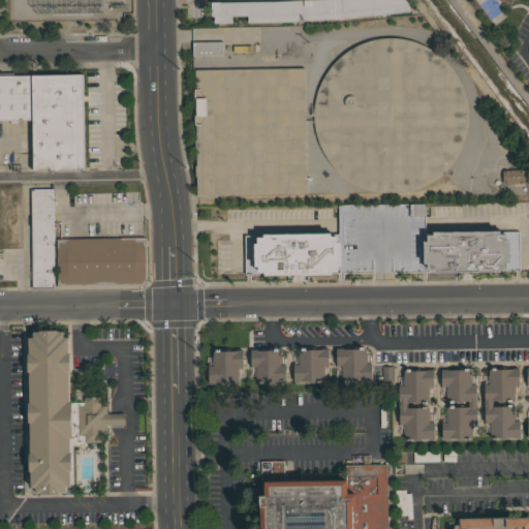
[(247,16),(230,16),(230,23),(214,23),(214,16),(210,16),(210,1),(256,2),(299,0),(404,0),(408,4),(408,11),(341,19),(303,21),(247,23),(247,16)]
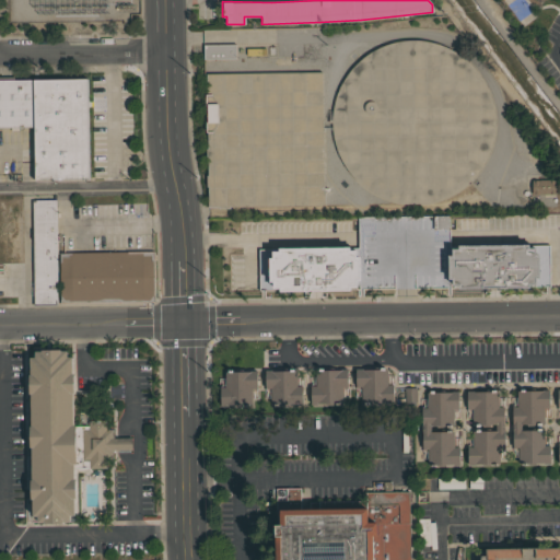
[(235,44),(235,58),(202,59),(202,45),(235,44)]
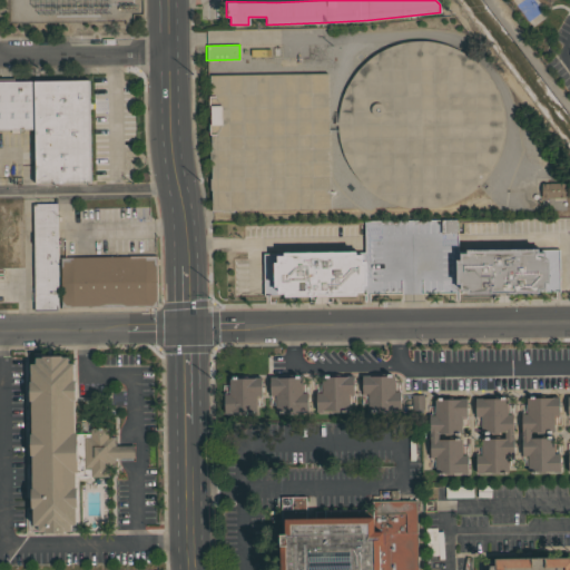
[(327,74),(330,208),(234,210),(234,212),(222,213),(222,210),(212,210),(210,190),(209,190),(209,178),(210,178),(210,163),(209,163),(208,150),(210,150),(210,135),(208,135),(208,123),(209,123),(209,107),(208,107),(208,96),(209,96),(208,75),(327,74)]
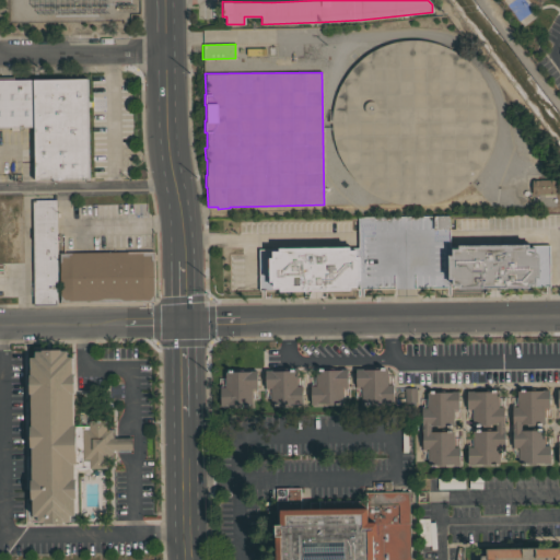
[(0,77),(13,77),(13,80),(86,78),(89,179),(34,181),(33,126),(18,127),(18,130),(10,130),(10,127),(0,127),(0,77)]
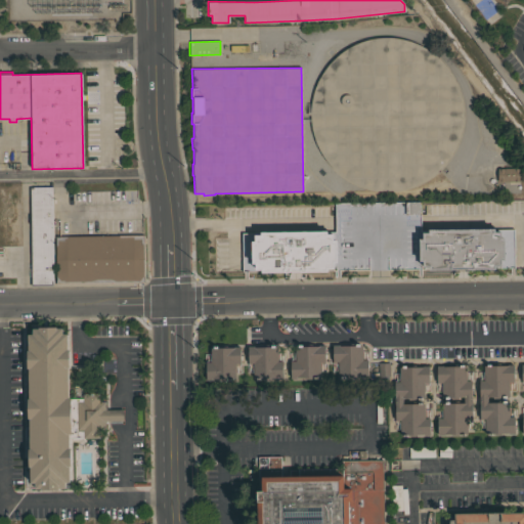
[(192,117),(192,98),(181,98),(181,117),(192,117)]
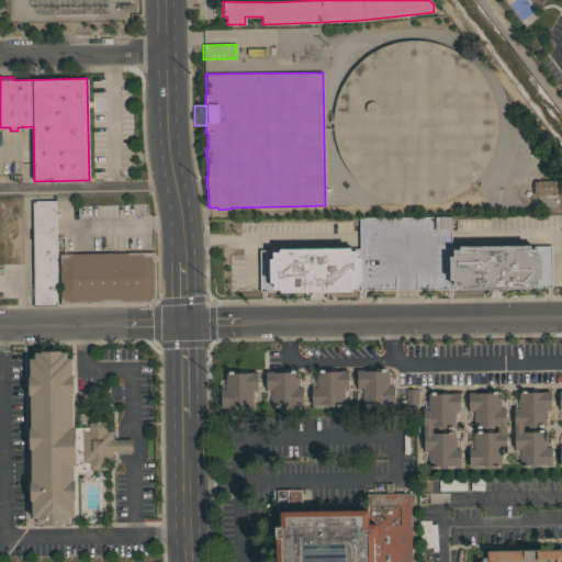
[(558,180),(558,194),(534,194),(534,180),(558,180)]
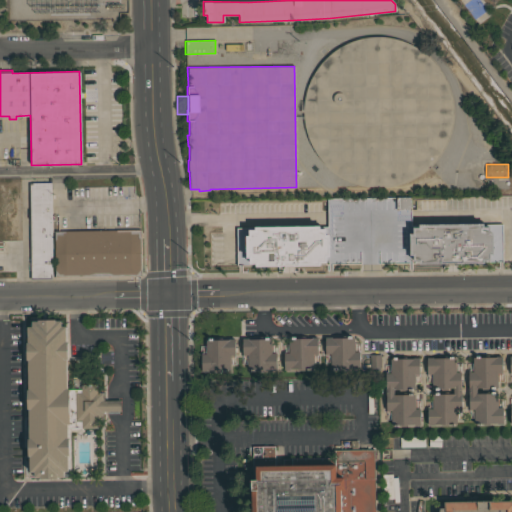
[(27,180),(49,180),(50,276),(28,276),(27,180)]
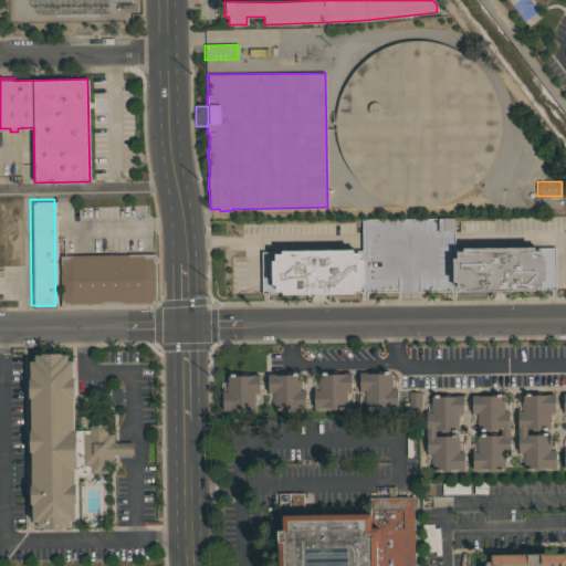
[(362,250),(360,219),(453,218),(454,249),(555,248),(556,290),(535,290),(535,291),(463,292),(463,289),(457,289),(457,291),(418,291),(418,278),(397,278),(398,291),(354,292),(354,293),(282,294),(282,293),(261,294),(261,252),(362,250)]
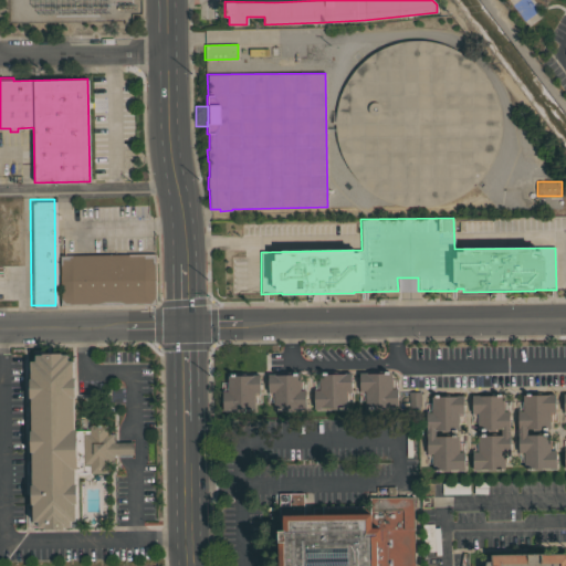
[(153,251),(154,302),(58,303),(56,253),(153,251)]
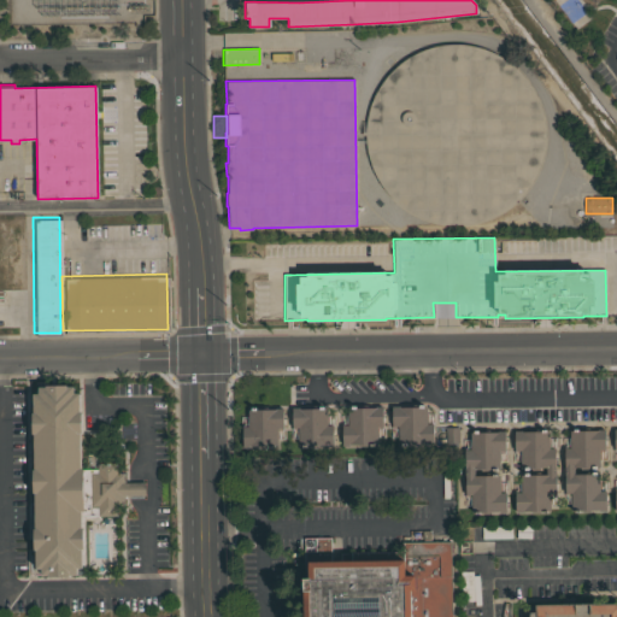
[(59,576),(48,576),(48,575),(41,575),(41,569),(35,569),(35,550),(34,550),(34,529),(35,529),(34,493),(33,493),(33,469),(34,469),(34,434),(31,434),(31,412),(33,412),(33,393),(39,393),(39,387),(46,387),(45,385),(58,385),(66,385),(66,386),(74,386),(74,393),(80,393),(80,411),(81,411),(82,433),(80,433),(81,469),(98,469),(98,463),(117,463),(117,472),(123,472),(123,480),(124,480),(124,482),(139,482),(145,482),(145,495),(137,495),(124,495),(124,499),(124,505),(117,505),(117,515),(81,515),(81,528),(83,528),(83,548),(82,548),(82,568),(76,568),(77,575),(69,575),(69,576),(59,576)]
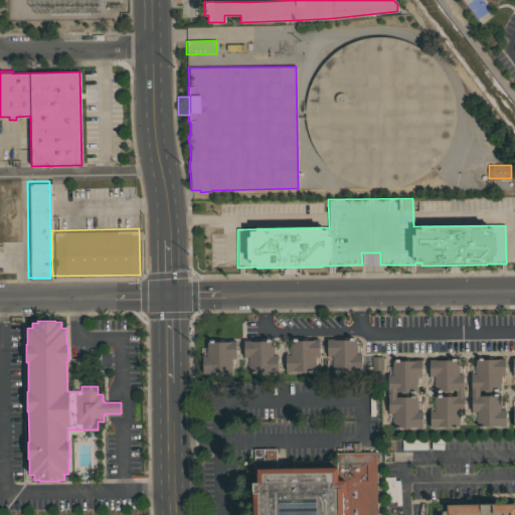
[(299,340),(299,339),(306,338),(306,339),(319,339),(319,356),(314,356),(315,370),(306,370),(306,372),(299,372),(299,370),(292,370),(292,371),(291,371),(291,372),(286,372),(286,354),(290,354),(290,340),(299,340)]
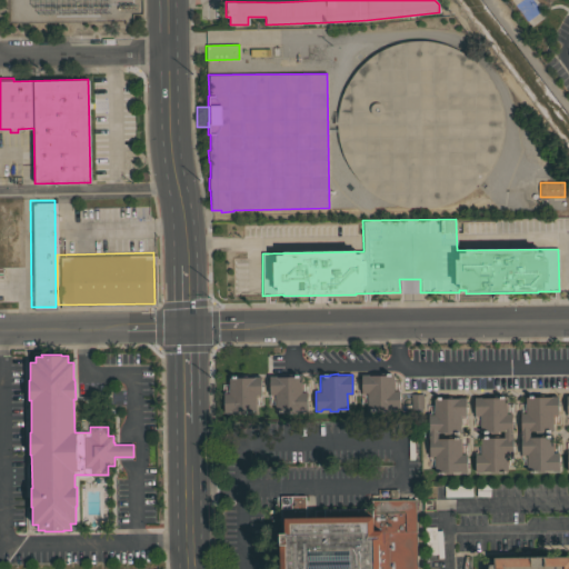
[(376,375),(376,373),(383,373),(383,375),(393,375),(393,391),(399,391),(399,409),(385,409),(385,411),(377,410),(377,409),(367,408),(367,392),(360,392),(361,375),(376,375)]
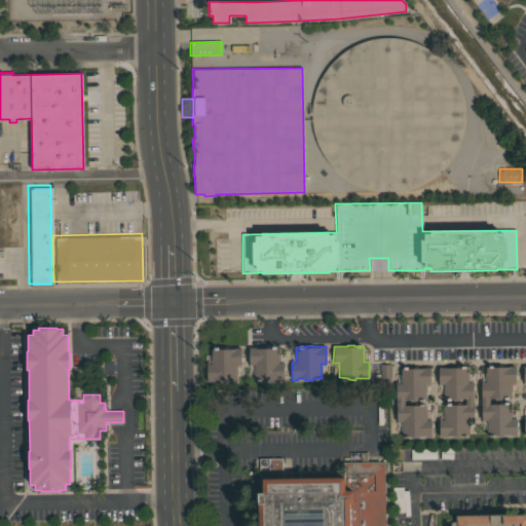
[(262,348),(262,346),(269,346),(269,348),(278,348),(278,363),(284,363),(284,379),(270,379),(270,380),(263,380),(263,379),(261,379),(261,381),(255,381),(255,365),(249,365),(249,348),(262,348)]
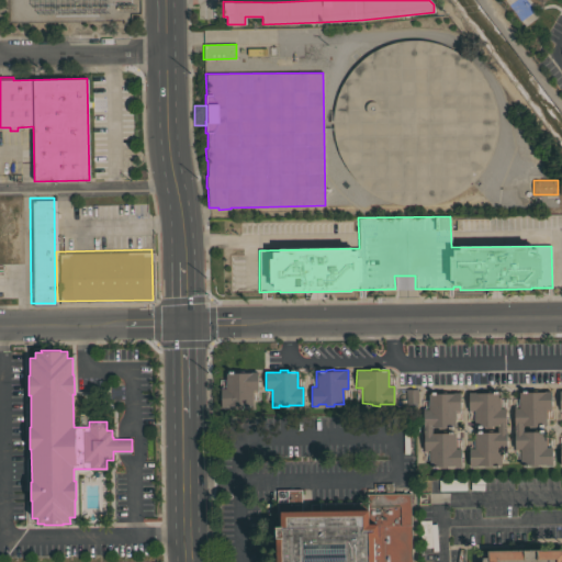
[(235,373),(235,371),(243,371),(243,373),(250,373),(250,372),(257,372),(257,390),(251,390),(253,406),(243,406),(243,408),(236,408),(236,405),(227,406),(221,406),(221,389),(225,389),(225,373),(235,373)]
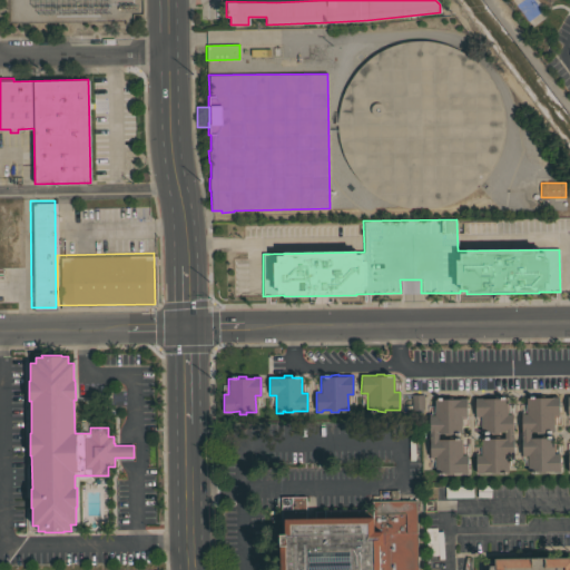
[(424,409),(422,409),(422,412),(413,413),(413,409),(412,410),(412,395),(423,395),(424,409)]
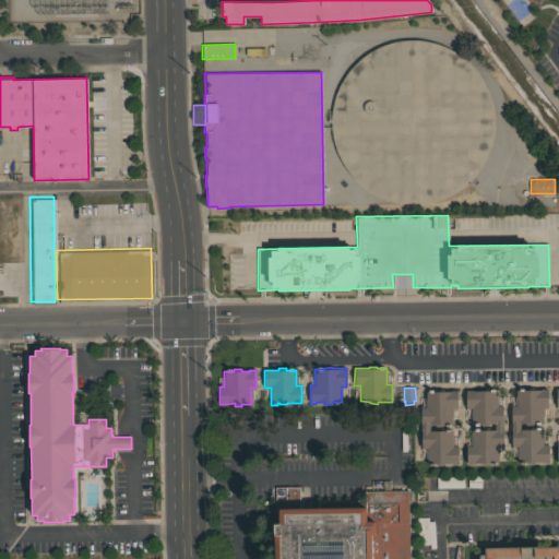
[(542,463),(542,462),(534,462),(534,464),(526,464),(526,462),(516,462),(516,447),(511,447),(511,405),(515,405),(515,390),(525,390),(525,388),(533,388),(533,390),(540,390),(540,389),(547,389),(548,406),(542,406),(543,423),(534,423),(534,425),(525,425),(525,423),(520,423),(520,429),(525,429),(525,427),(533,427),(533,429),(543,429),(543,444),(548,444),(548,463),(542,463)]
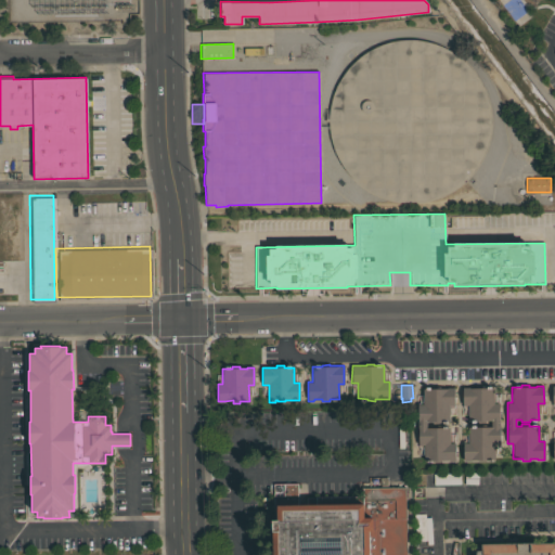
[(468,387),(468,388),(476,388),(476,386),(483,386),(483,388),(493,388),(493,403),(499,403),(500,443),(494,443),(494,459),(485,460),(485,461),(477,462),(477,460),(470,460),(470,461),(463,461),(463,442),(468,442),(467,427),(477,427),(477,425),(485,425),(485,427),(491,427),(491,420),(485,421),(485,422),(477,423),(477,421),(467,421),(467,404),(462,405),(462,387),(468,387)]
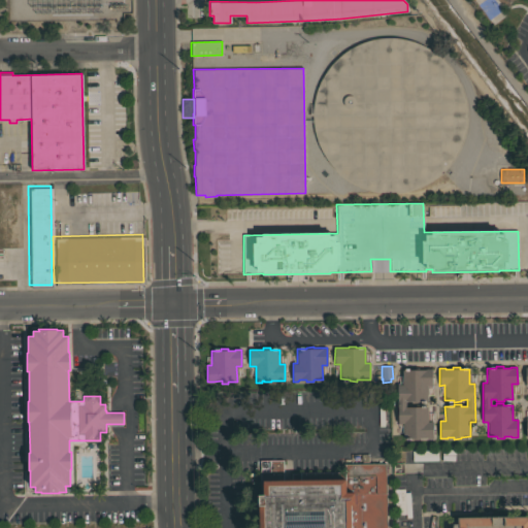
[(410,370),(410,368),(419,368),(419,370),(425,370),(425,368),(431,368),(432,386),(427,386),(427,400),(418,400),(418,402),(410,402),(410,400),(405,400),(405,407),(410,407),(410,405),(418,405),(418,406),(427,406),(427,421),(432,421),(433,438),(426,438),(426,437),(419,437),(419,439),(411,439),(411,437),(402,437),(402,423),(397,423),(397,385),(402,384),(402,370),(410,370)]
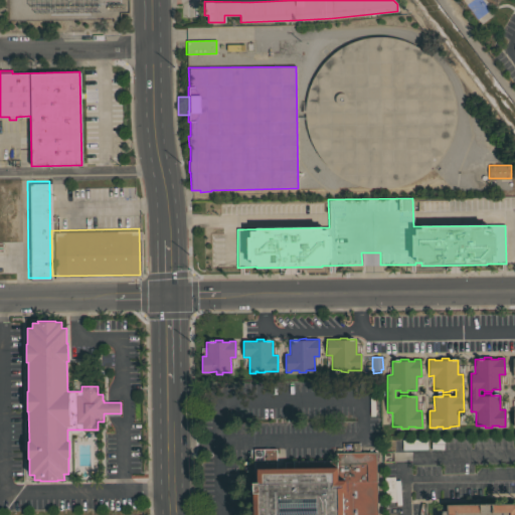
[(253,514),(253,449),(276,449),(276,468),(284,468),(284,461),(335,461),(335,453),(352,453),(352,443),(359,443),(359,452),(378,452),(378,514),(253,514)]
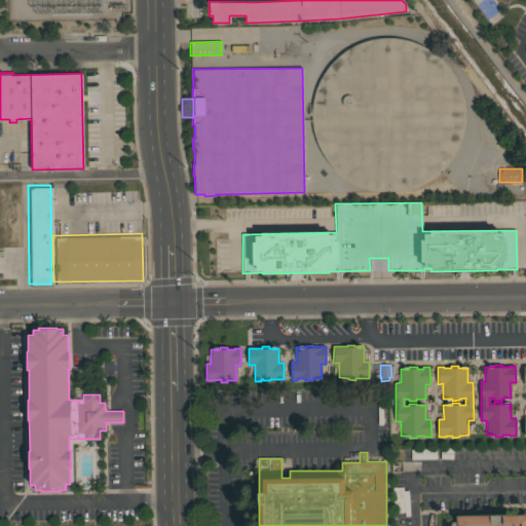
[(525,513),(525,525),(453,525),(453,516),(464,515),(464,514),(525,513)]
